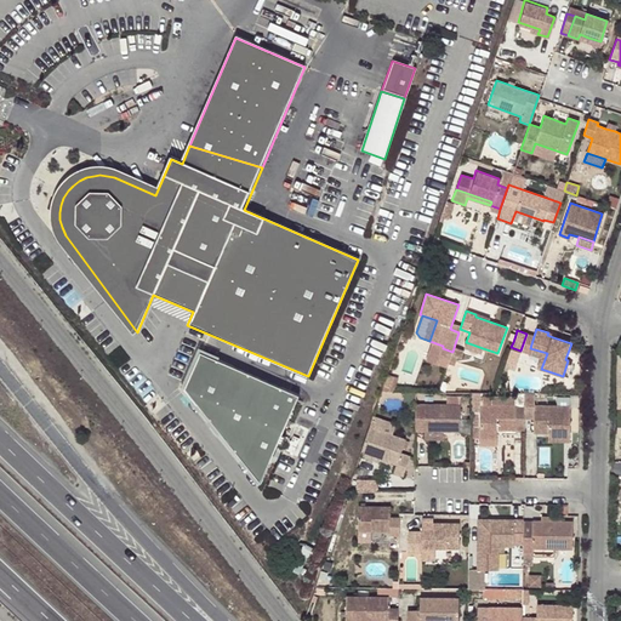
[(527,334),(520,351),(541,358),(537,368),(541,369),(547,353),(530,348),(534,336),(527,334)]
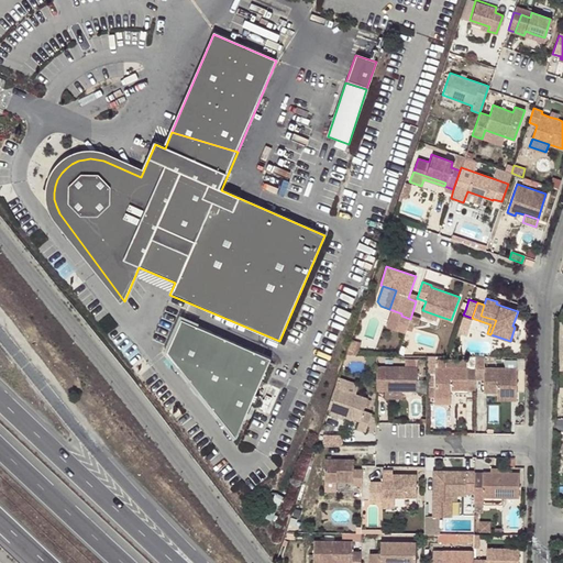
[(437,320),(438,316),(422,310),(421,315),(437,320)]
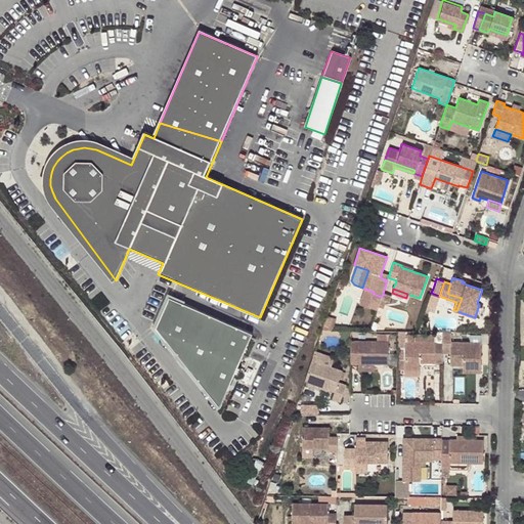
[(381,299),(378,307),(383,308),(386,301),(389,302),(392,296),(384,293),(382,299),(381,299)]
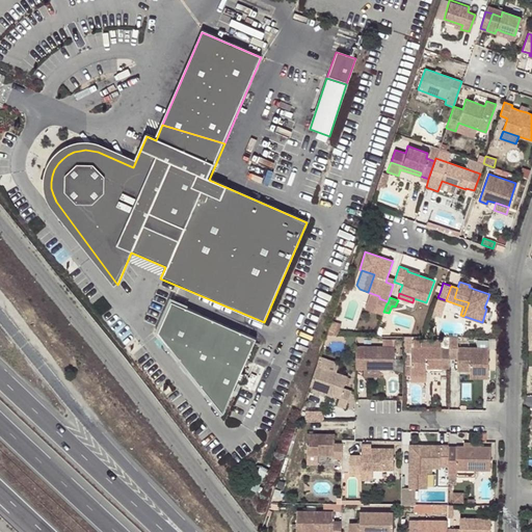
[(446,300),(437,297),(432,315),(436,316),(440,310),(443,311),(446,300)]
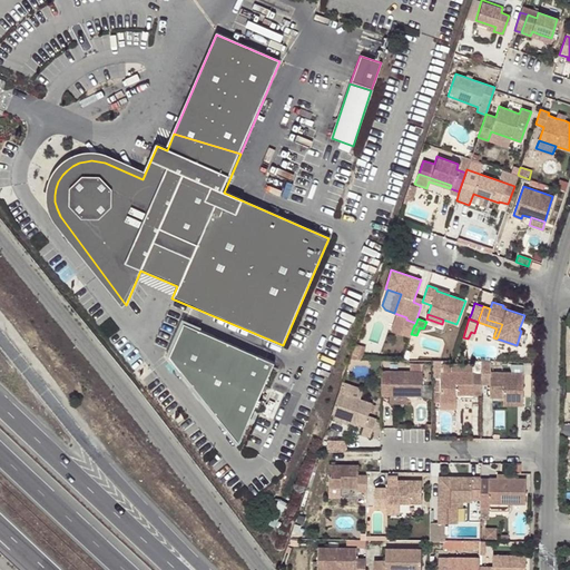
[(239,443),(275,362),(185,323),(169,356),(239,443)]
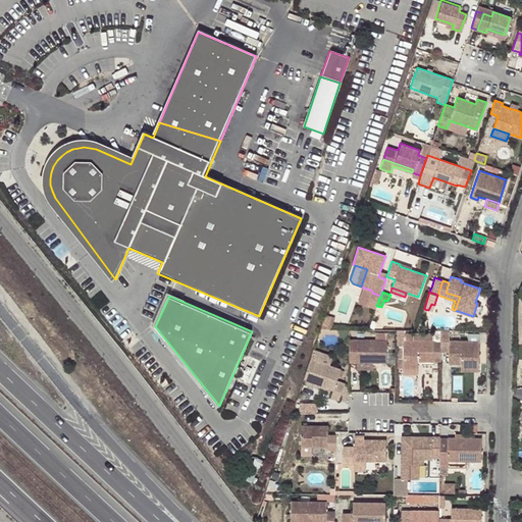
[(330,316),(325,314),(321,324),(327,325),(330,316)]
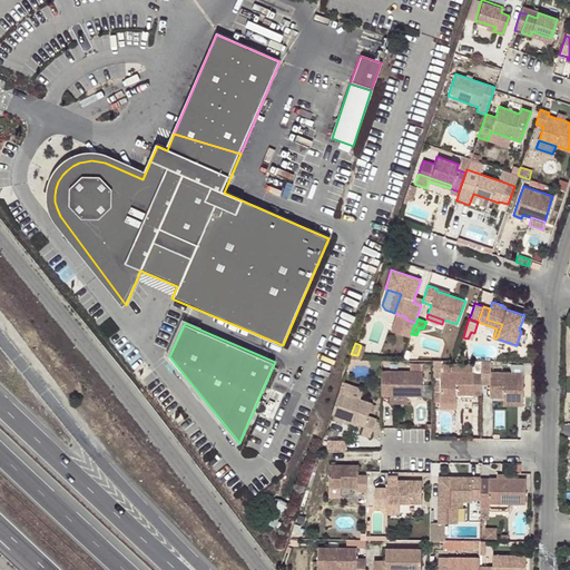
[(481,374),(481,383),(490,383),(490,395),(503,395),(522,395),(522,372),(490,372),(490,361),(481,361),(481,364),(481,374)]
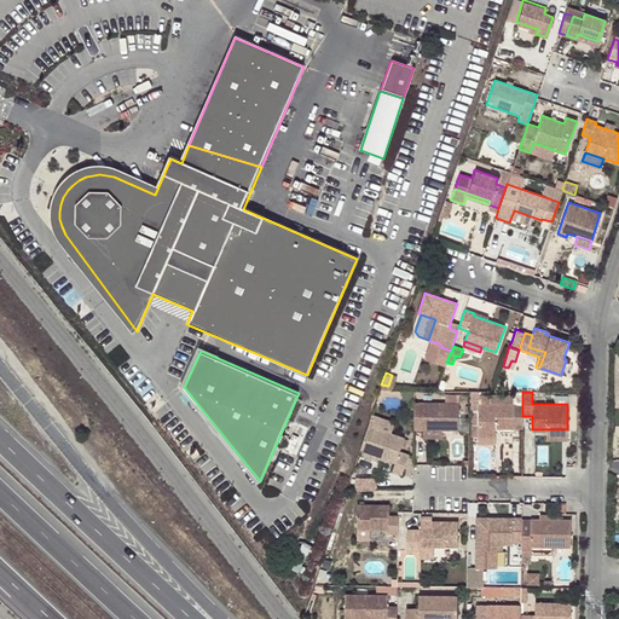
[(478,395),(478,404),(513,404),(513,406),(522,406),(522,395),(478,395)]
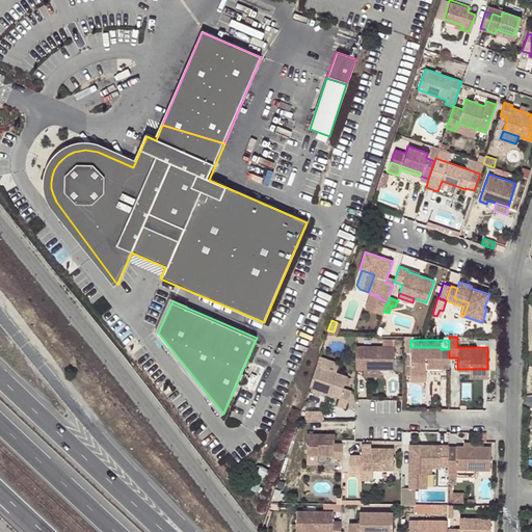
[(394,370),(395,347),(364,346),(364,369),(380,369),(394,370)]
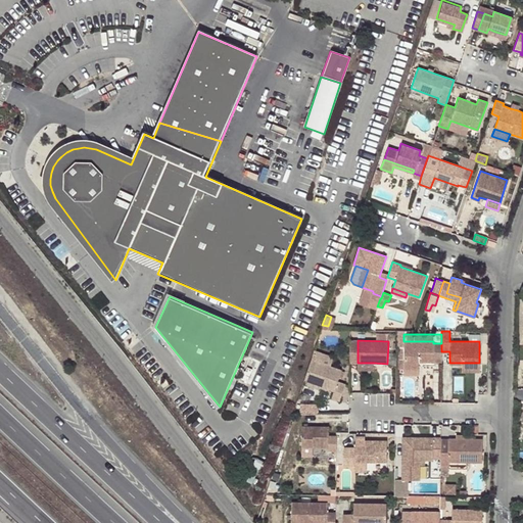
[(403,341),(403,369),(418,369),(418,362),(418,359),(423,359),(423,362),(441,362),(441,351),(441,343),(433,343),(433,341),(403,341)]
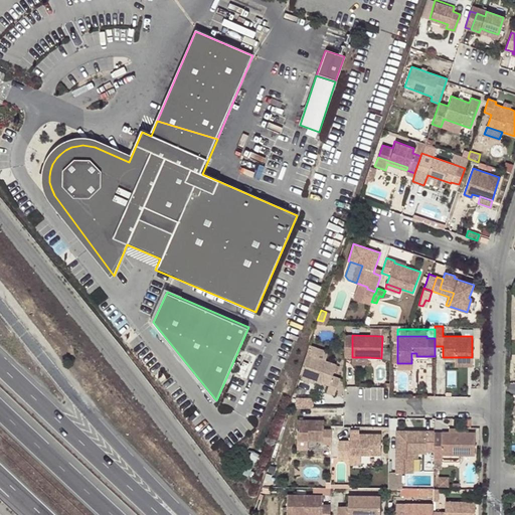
[(299,373),(314,379),(330,384),(327,392),(335,395),(341,378),(333,375),(336,364),(306,354),(299,373)]
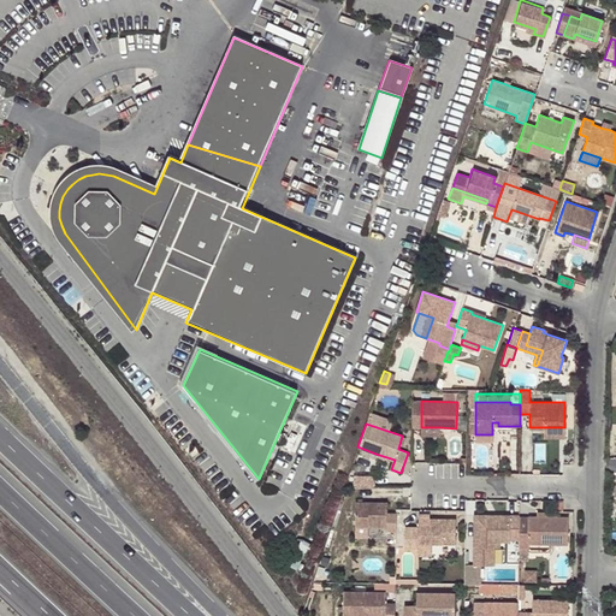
[(374,457),(375,454),(357,446),(356,451),(374,457)]
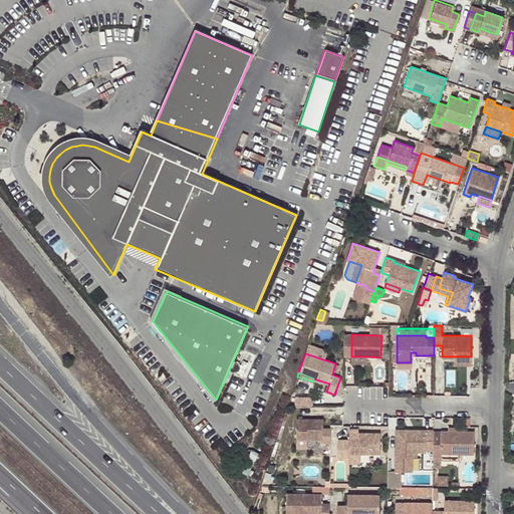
[(322,439),(322,443),(329,443),(330,428),(322,428),(322,420),(297,420),(296,439),(322,439)]
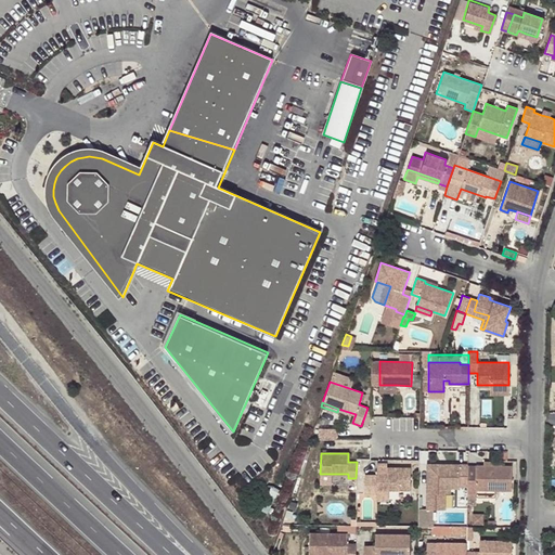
[(467,465),(467,464),(427,463),(426,508),(434,508),(447,508),(447,492),(447,481),(457,481),(457,486),(467,486),(467,475),(467,465)]
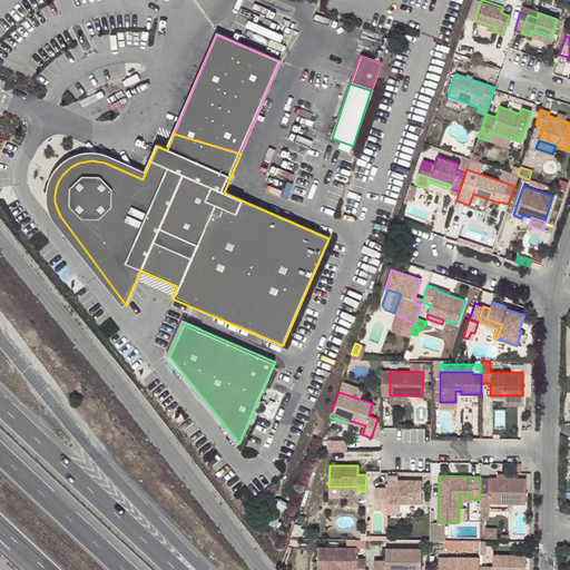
[(480,478),(480,488),(480,499),(480,505),(488,505),(488,501),(526,502),(526,478),(489,477),(489,478),(480,478)]
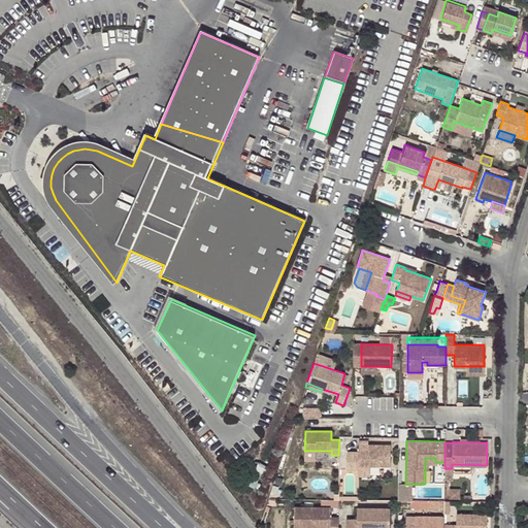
[(390,466),(391,443),(369,443),(359,443),(359,451),(347,451),(347,469),(359,469),(359,475),(370,475),(370,465),(390,466)]
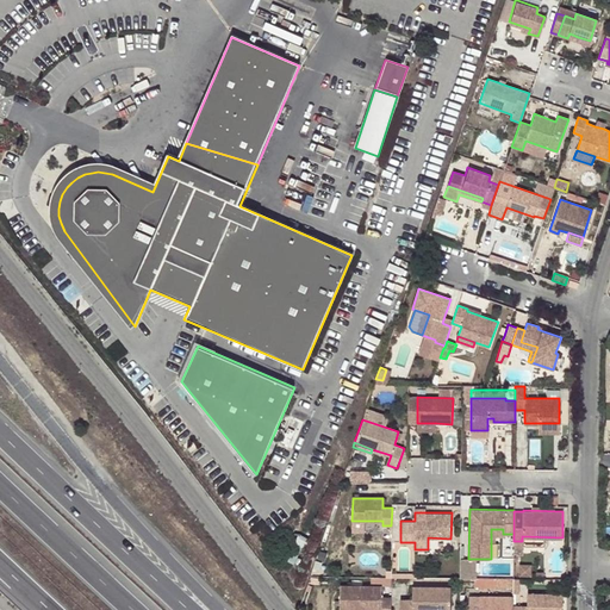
[(491,529),(491,541),(497,541),(497,535),(503,535),(503,534),(503,529),(491,529)]
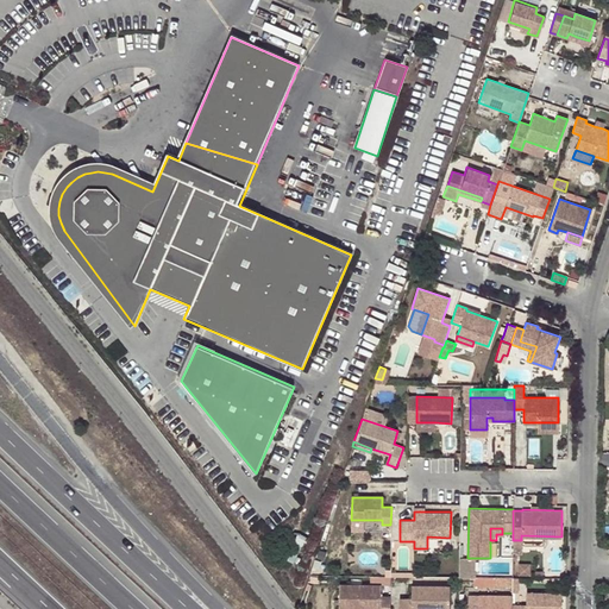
[(476,558),(468,558),(459,558),(459,577),(476,577),(476,558)]
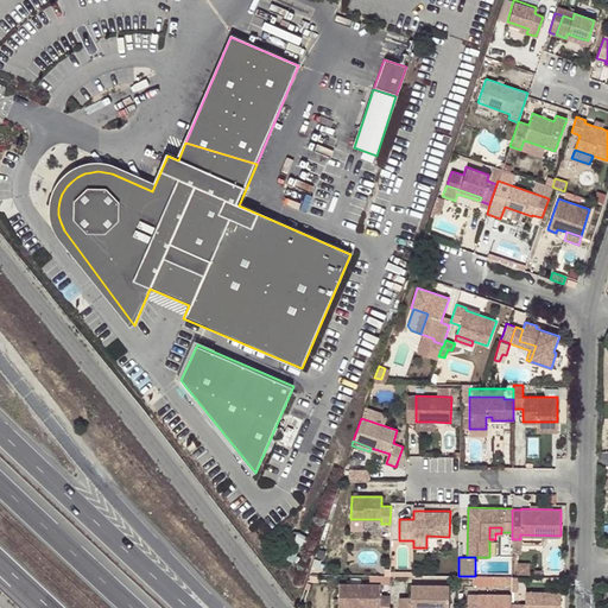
[(483,586),(512,587),(512,576),(483,576),(483,586)]
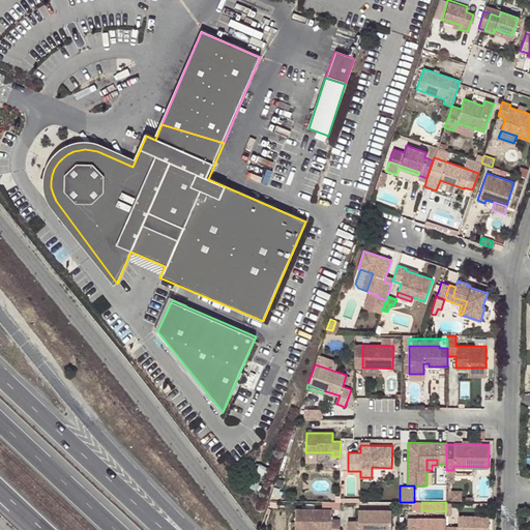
[(339,529),(340,520),(330,520),(331,509),(295,509),(294,529),(339,529)]
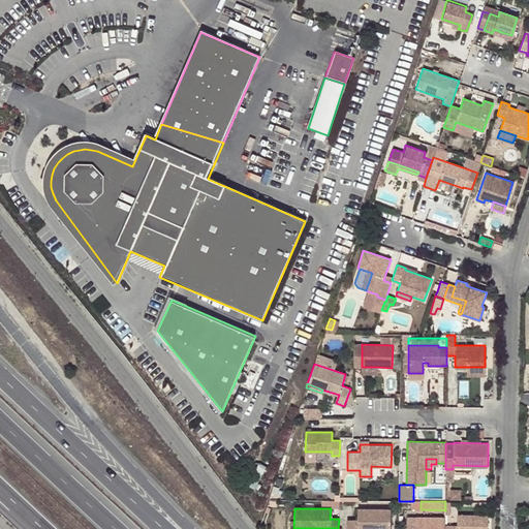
[(390,528),(391,509),(358,508),(358,520),(346,520),(346,528),(390,528)]
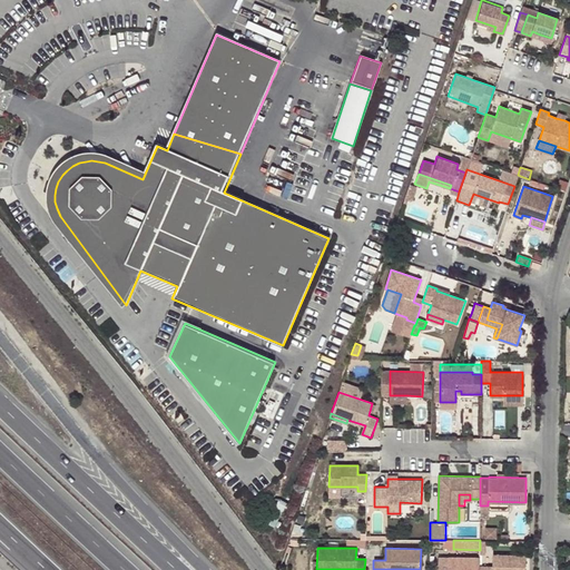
[(493,552),(493,566),(492,569),(524,569),(524,552),(493,552)]
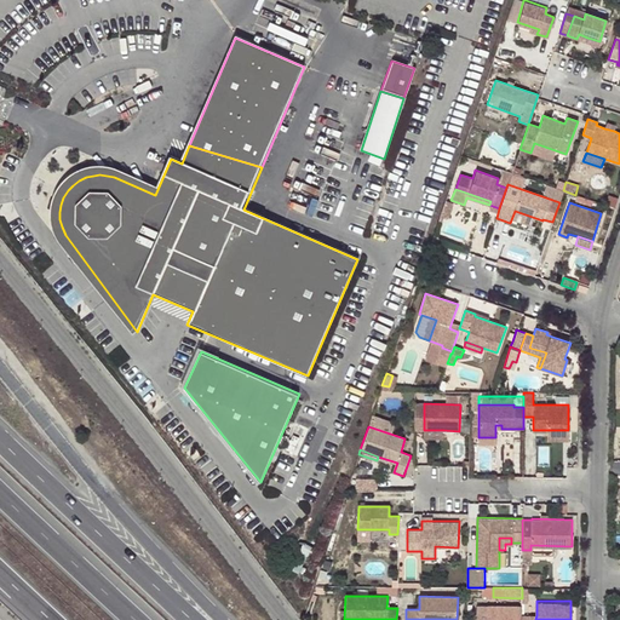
[(521,619),(521,615),(521,606),(488,606),(488,609),(477,609),(476,619),(521,619)]
